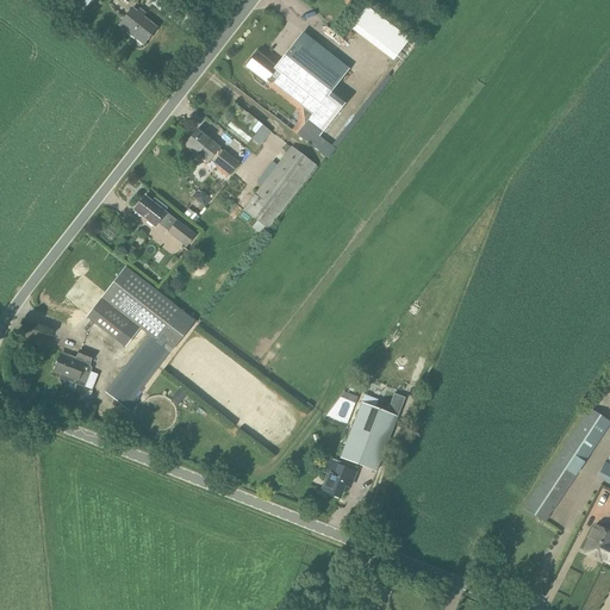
[(144,44),(156,29),(131,10),(119,25),(144,44)]
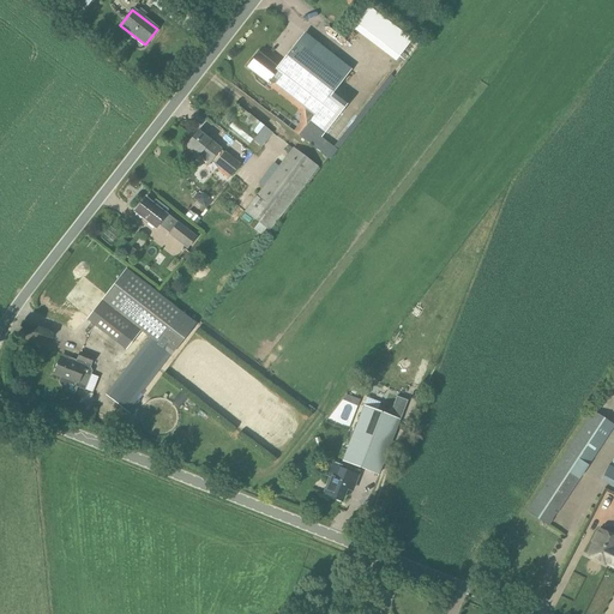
[(277,68),(259,54),(254,60),(252,59),(250,62),(251,65),(250,67),(257,73),(256,76),(257,80),(264,86),(268,82),(269,83),(270,82),(269,80),(272,77),(277,80),(276,83),(315,114),(309,121),(324,132),(333,120),(320,109),(350,71),(305,35),(277,68)]
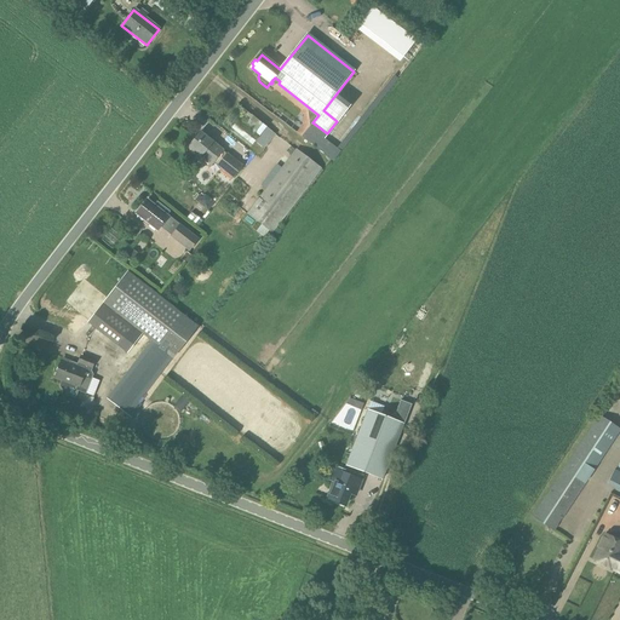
[(268,144),(276,135),(267,127),(260,135),(256,141),(256,142),(265,149),(268,144)]
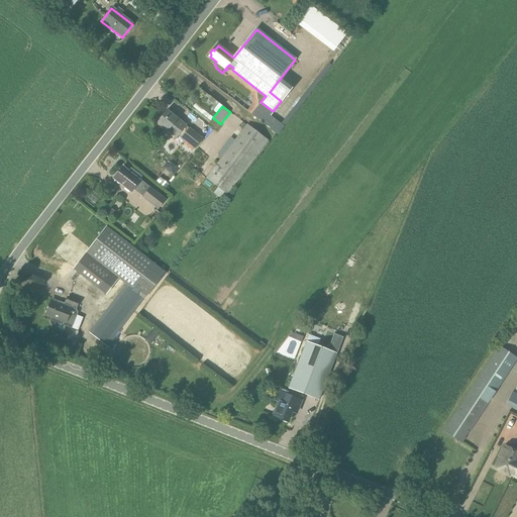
[(178,135),(185,126),(186,126),(167,111),(158,123),(176,137),(178,135)]
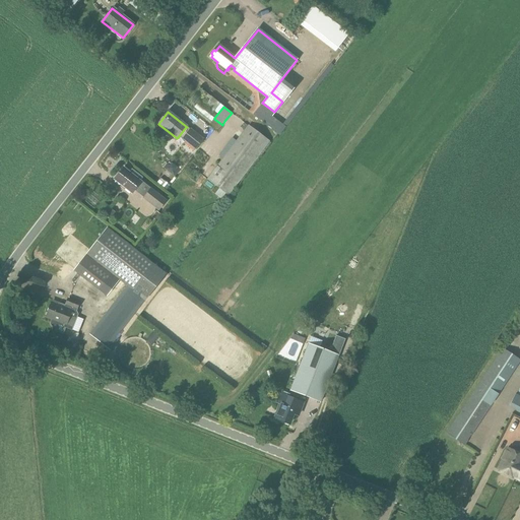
[(197,112),(194,115),(210,129),(213,126),(197,112)]
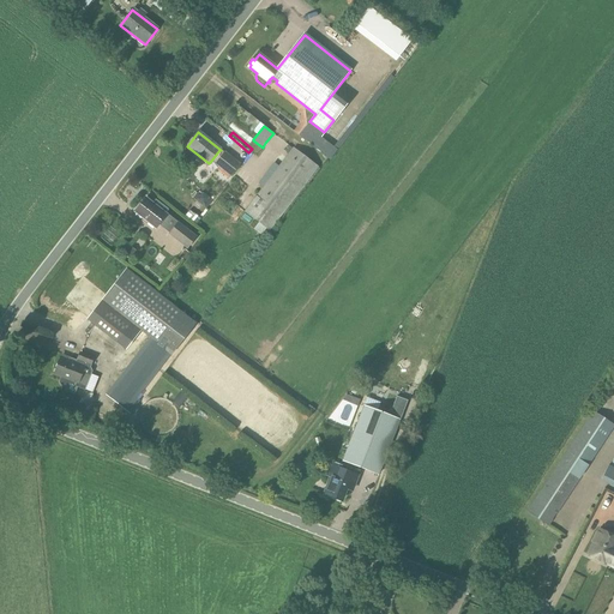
[(270,232),(318,167),(293,148),(284,158),(244,212),(270,232)]
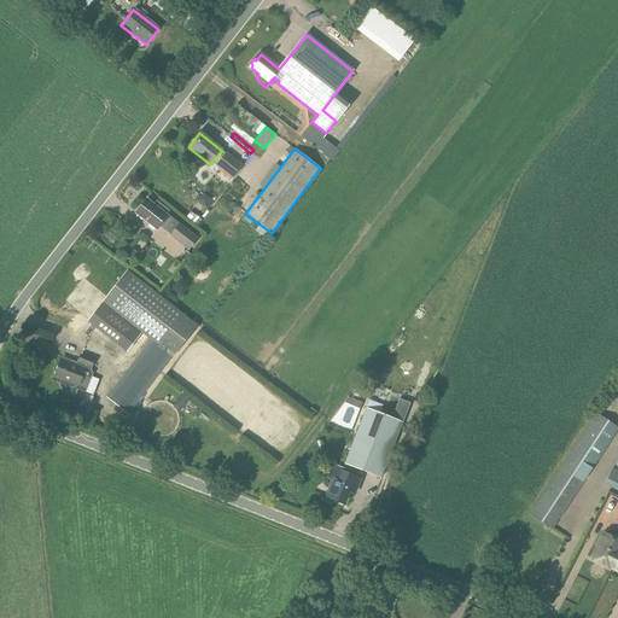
[(146,199),(135,213),(158,231),(168,217),(165,215),(169,211),(156,202),(153,205),(146,199)]
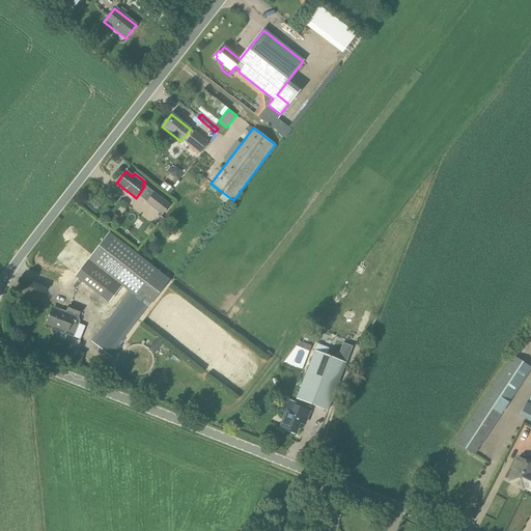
[(163,216),(170,205),(154,192),(145,202),(163,216)]
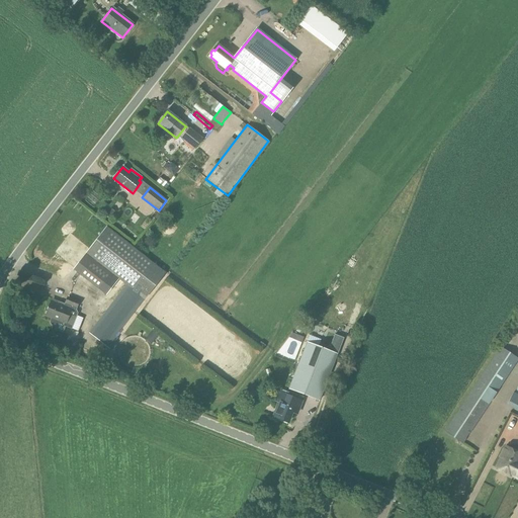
[(110,220),(116,212),(110,207),(104,214),(110,220)]
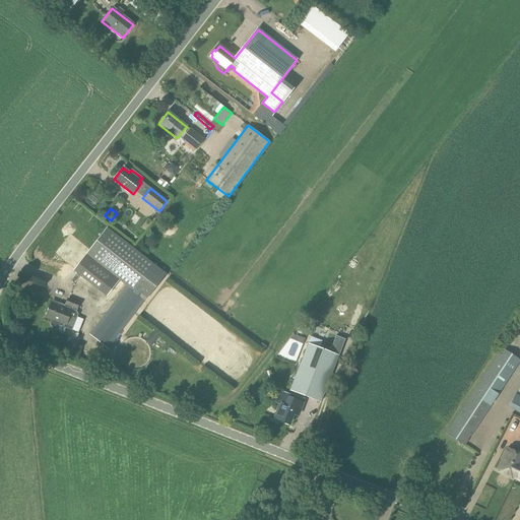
[(87,254),(75,270),(102,290),(114,274),(128,285),(89,335),(107,349),(166,272),(108,228),(87,254)]
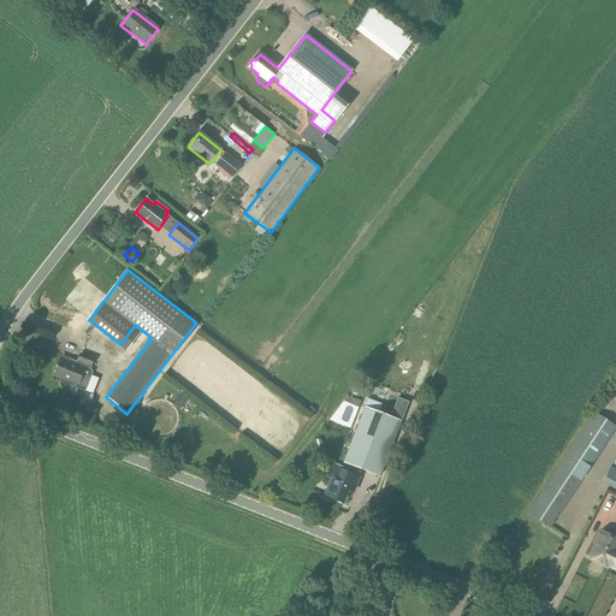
[(83,282),(71,296),(86,308),(84,311),(89,314),(102,297),(83,282)]
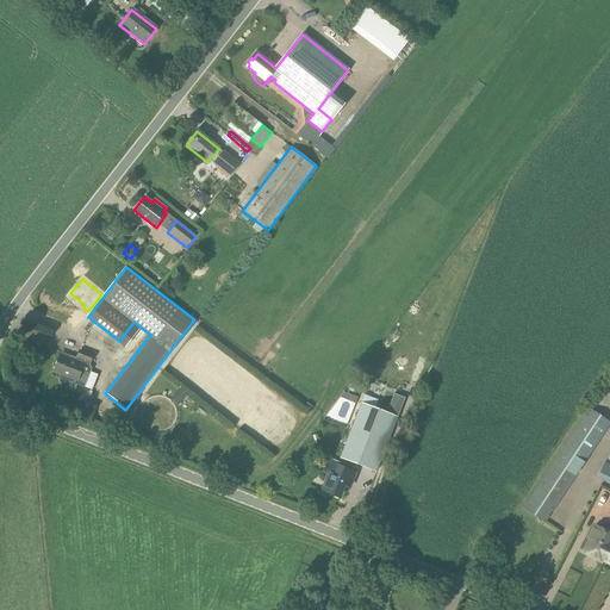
[(119,348),(125,352),(131,344),(126,340),(119,348)]
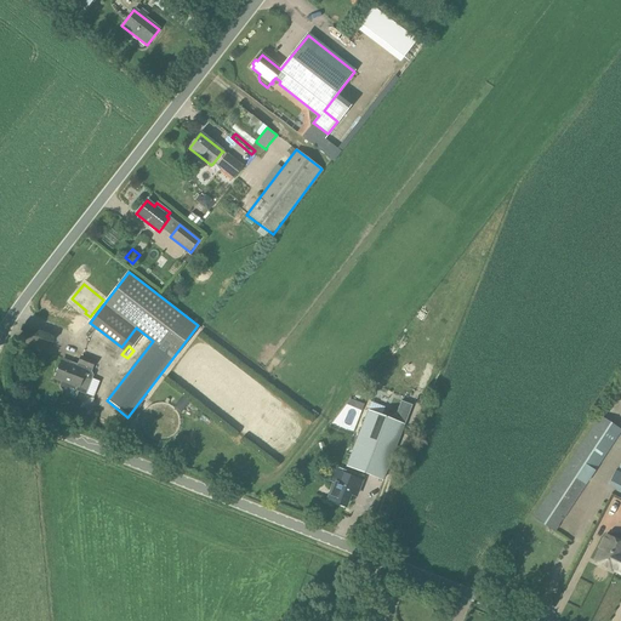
[(81,357),(77,365),(77,368),(70,365),(70,363),(63,359),(56,380),(78,388),(77,391),(86,394),(92,379),(89,377),(91,370),(92,371),(96,362),(81,357)]
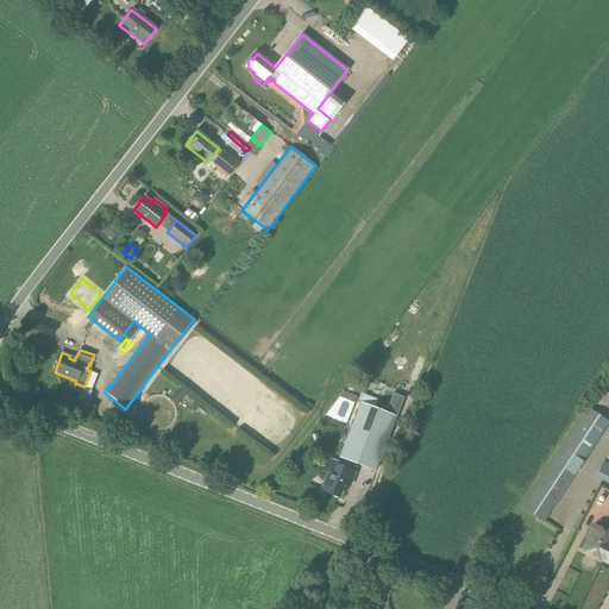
[(360,402),(339,458),(376,471),(396,416),(405,399),(394,394),(387,413),(381,410),(360,402)]
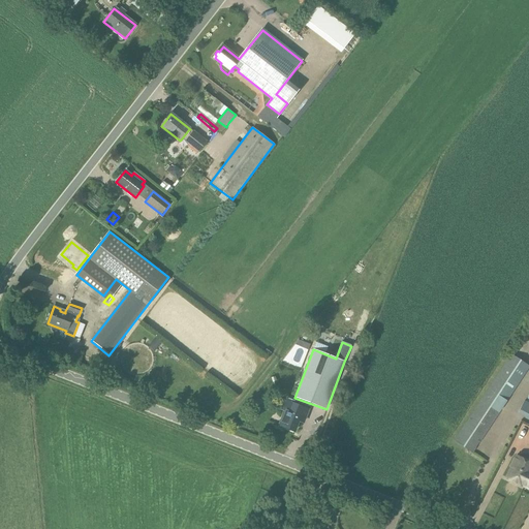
[(528,366),(511,354),(454,441),(473,454),(528,368),(528,366)]
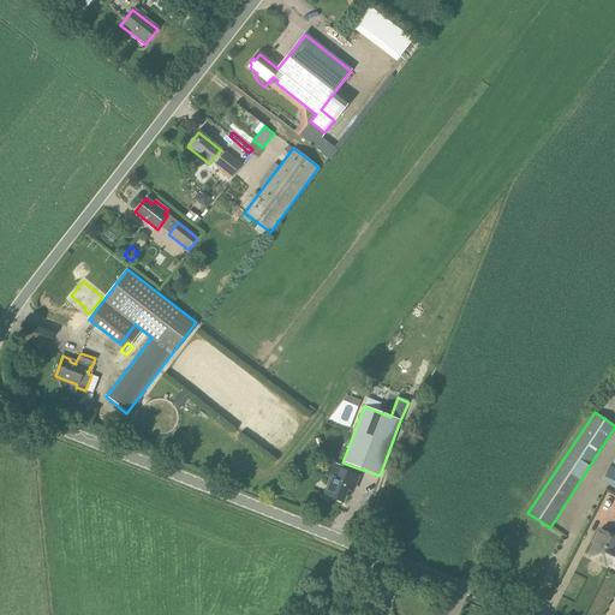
[(614,467),(609,465),(602,481),(610,485),(610,487),(614,488),(614,467)]
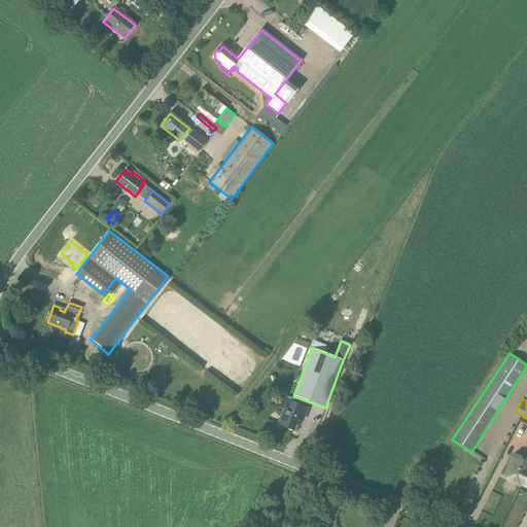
[(279,424),(293,429),(302,406),(291,402),(288,411),(284,409),(279,424)]
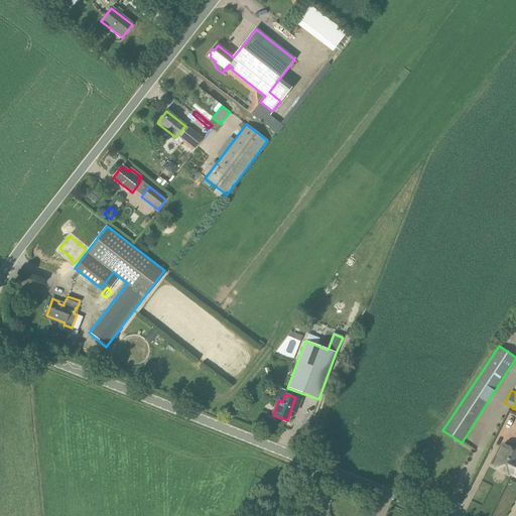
[(515,450),(505,445),(503,448),(502,448),(498,455),(500,456),(495,466),(496,467),(496,468),(508,474),(508,473),(515,477),(515,450)]
